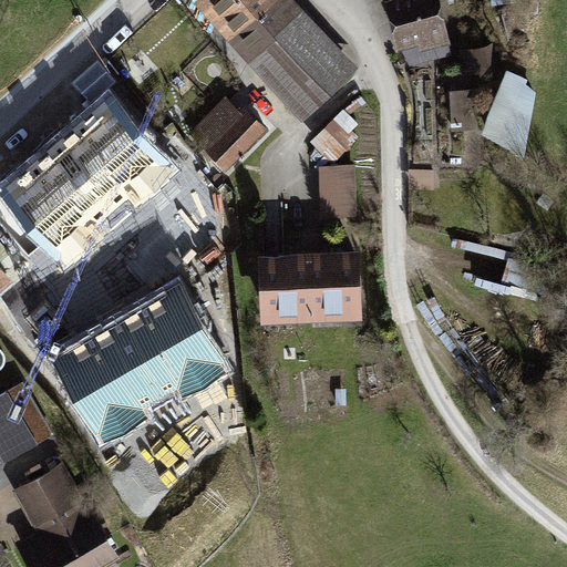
[(192,0),(227,38),(250,17),(234,0),(192,0)]
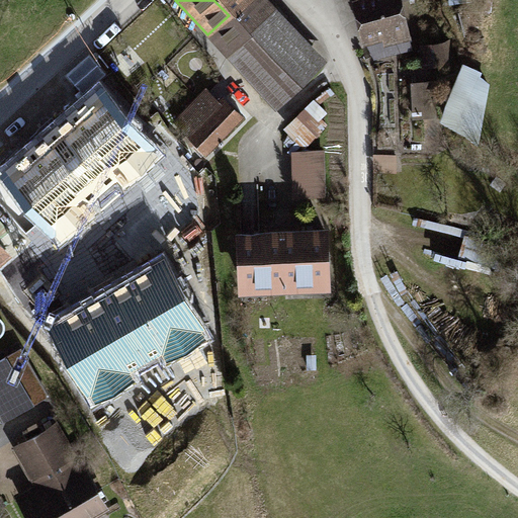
[(207,34),(225,54),(251,30),(250,29),(276,5),(270,0),(245,0),(229,15),(207,34)]
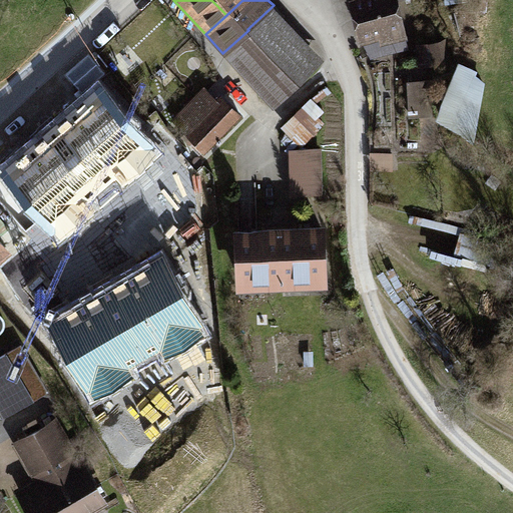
[(211,0),(226,15),(242,0),(211,0)]
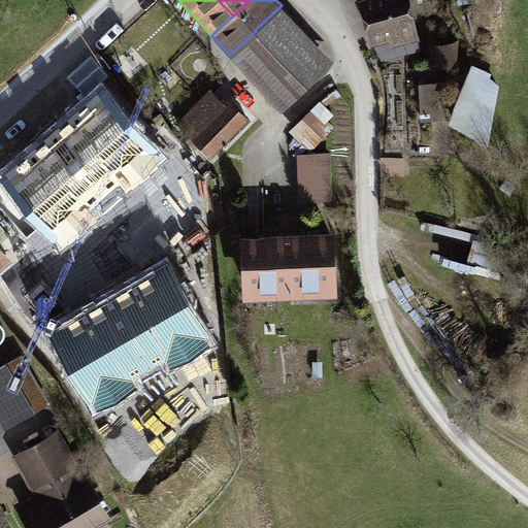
[(410,0),(359,0),(369,41),(372,40),(381,59),(421,50),(418,38),(420,37),(410,0)]
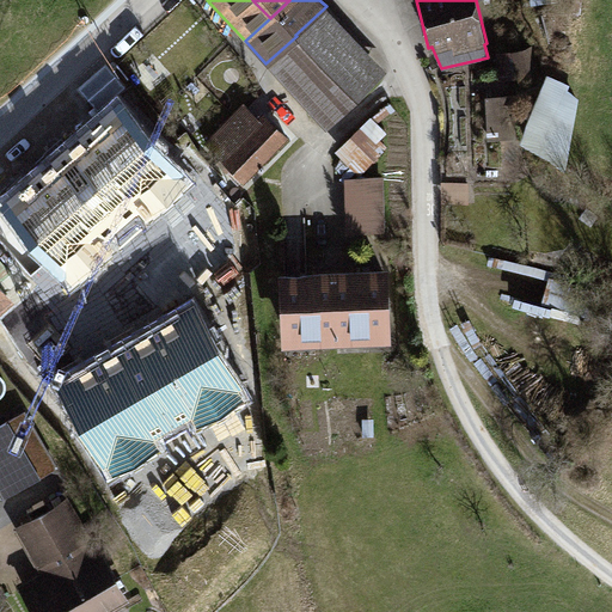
[(386,72),(326,6),(295,35),(297,36),(265,63),(324,128),(386,72)]
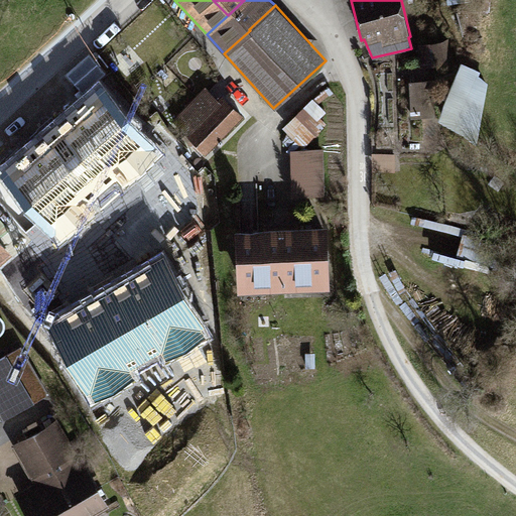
[(422,43),(423,69),(447,67),(446,42),(422,43)]
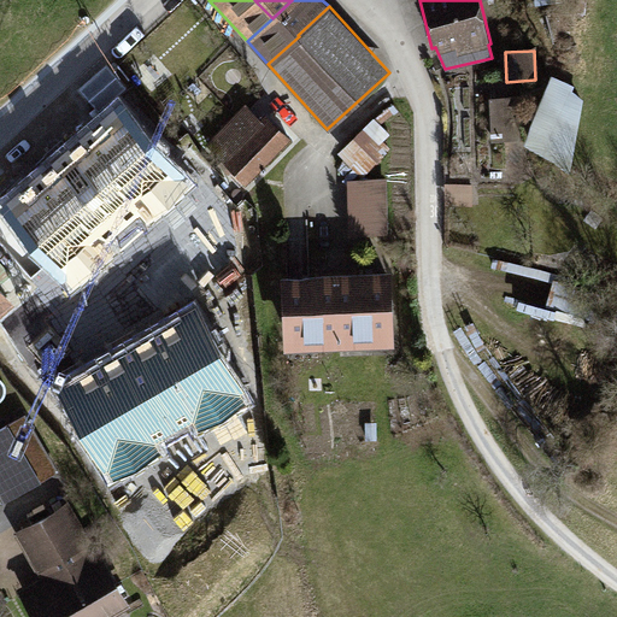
[(545,84),(530,162),(574,169),(587,92),(545,84)]
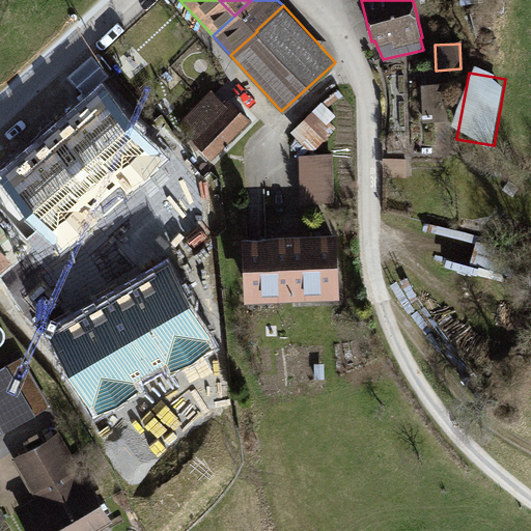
[(443,84),(423,85),(425,119),(444,118),(443,84)]
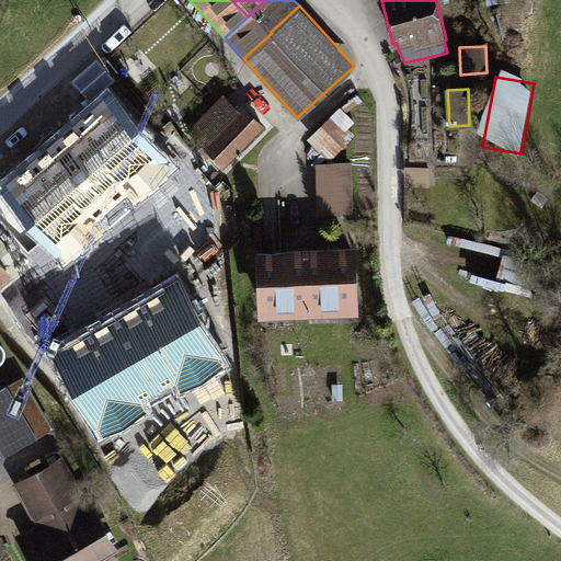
[(236,106),(222,93),(186,130),(222,165),(264,124),(241,101),(236,106)]
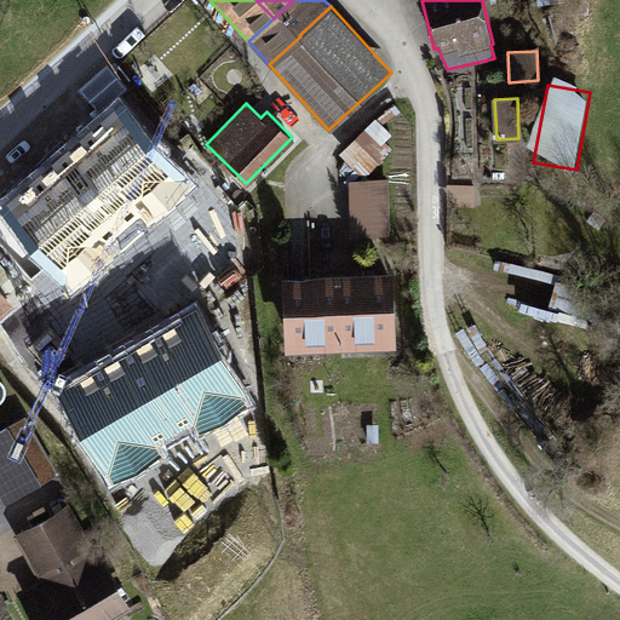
[(0,212),(73,296),(114,260),(104,248),(139,217),(148,228),(194,188),(122,107),(0,212)]
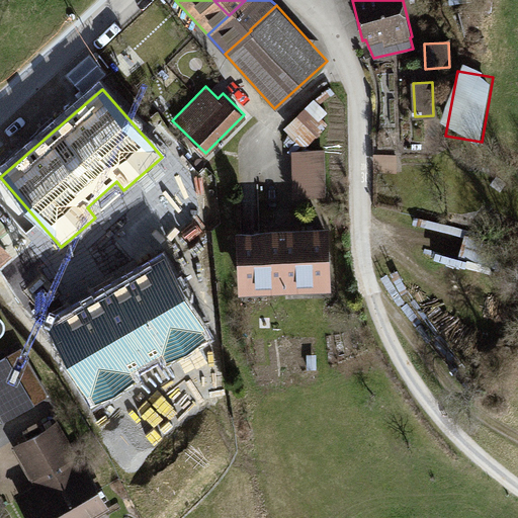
[(307,107),(288,128),(308,146),(326,124),(307,107)]
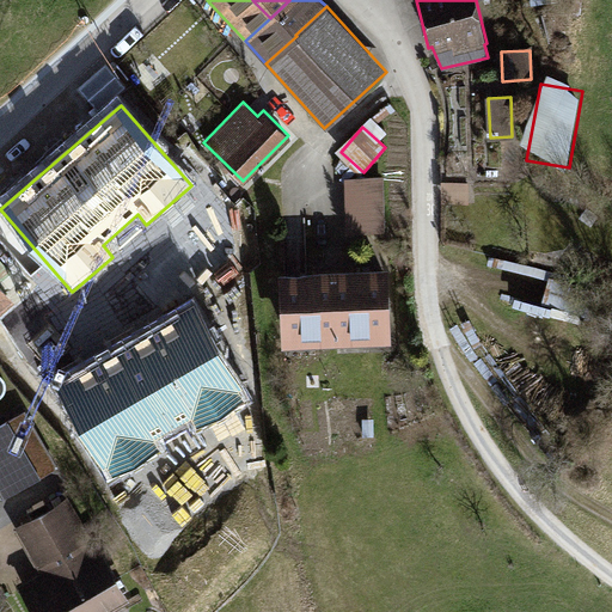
[(384,177),(344,177),(346,233),(385,232),(384,177)]
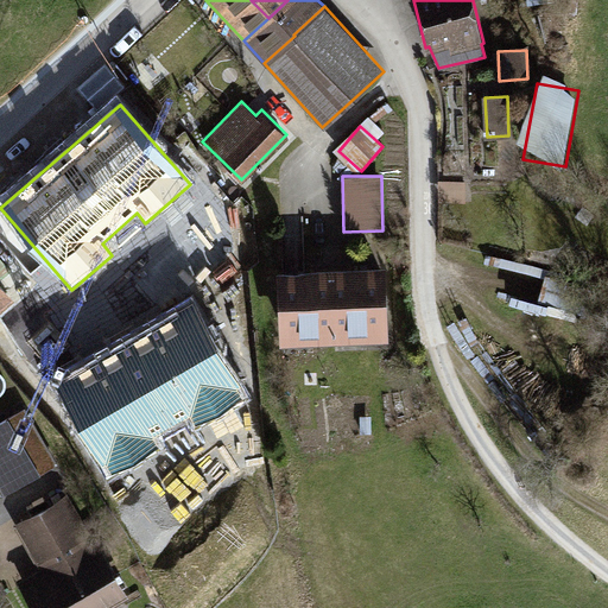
[(386,267),(330,268),(334,344),(388,342),(386,267)]
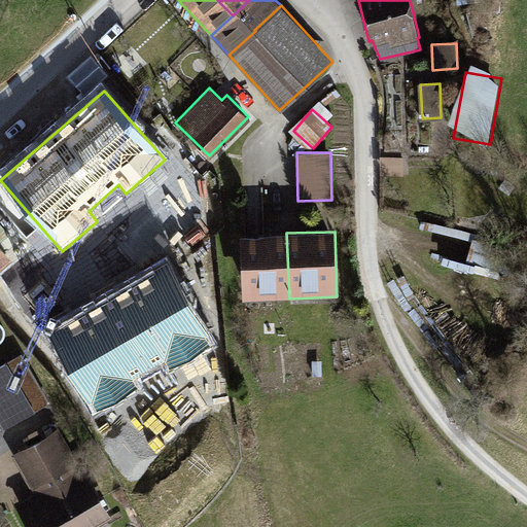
[(242,301),(289,299),(286,233),(239,235),(242,301)]
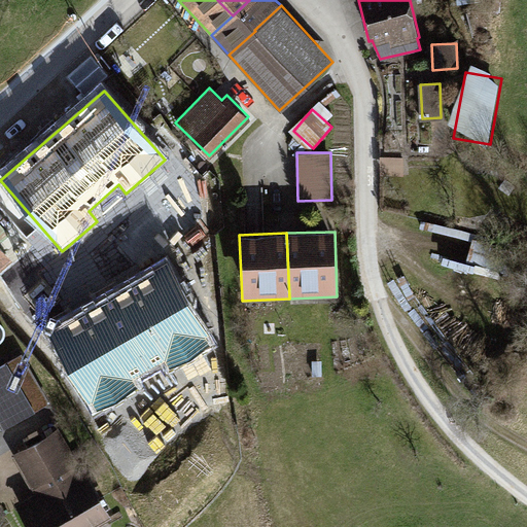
[(0,239),(0,268),(14,256),(0,239)]
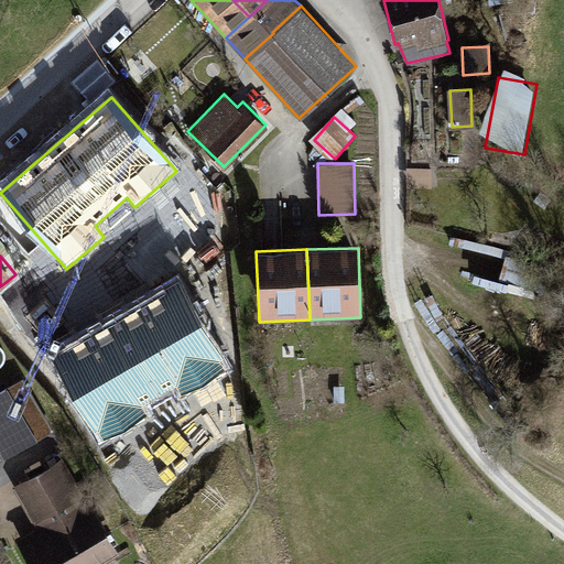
[(180,284),(52,356),(99,442),(228,369),(180,284)]
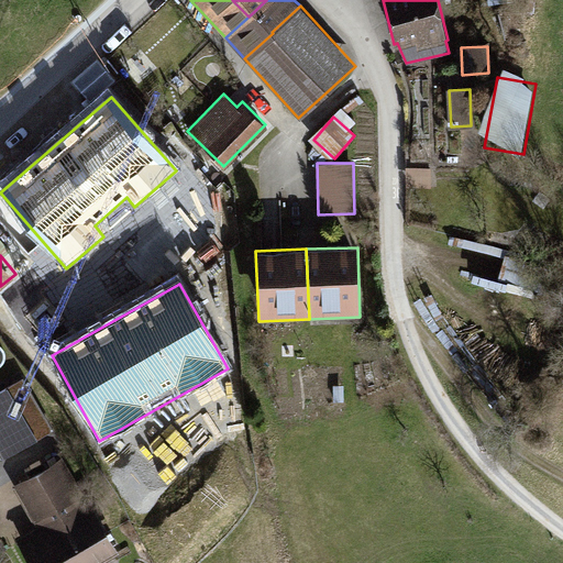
[(52,431),(21,381),(0,393),(0,454),(3,461),(52,431)]
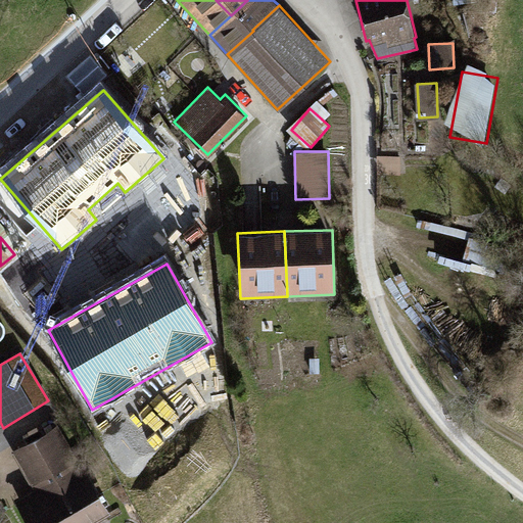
[(94,522),(113,513),(84,462),(81,464),(58,425),(11,450),(34,490),(16,501),(29,522),(94,522)]
